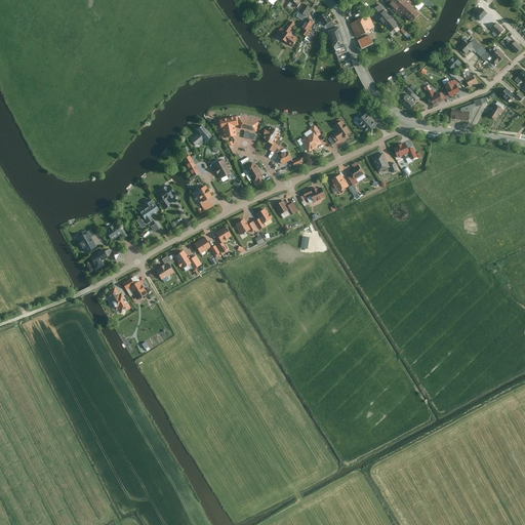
[(413,1),(411,0),(387,0),(386,3),(402,17),(404,14),(413,22),(420,12),(411,4),(413,1)]
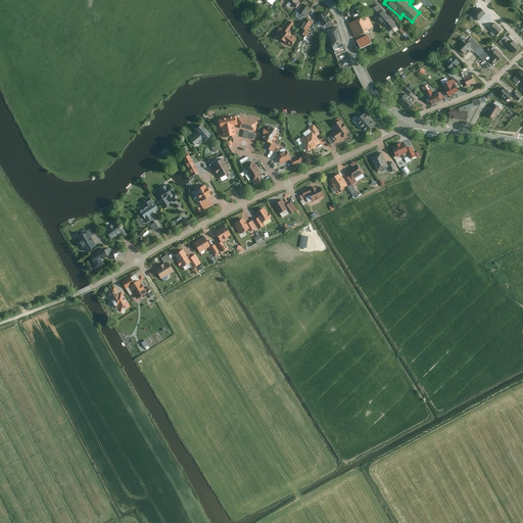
[(424,4),(419,0),(414,6),(418,10),(424,4)]
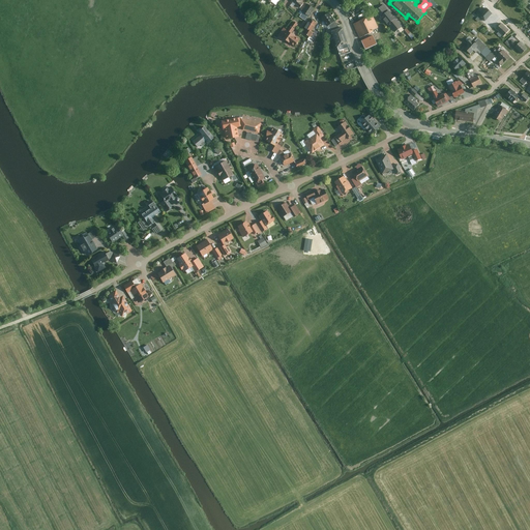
[(315,7),(308,3),(303,12),(310,17),(315,7)]
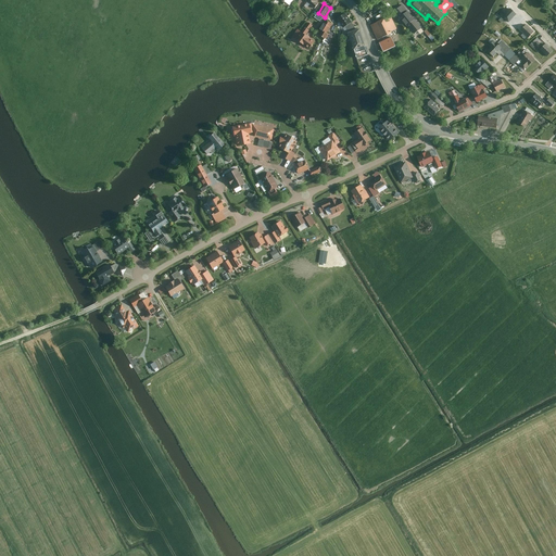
[(403,4),(394,11),(414,34),(421,27),(403,4)]
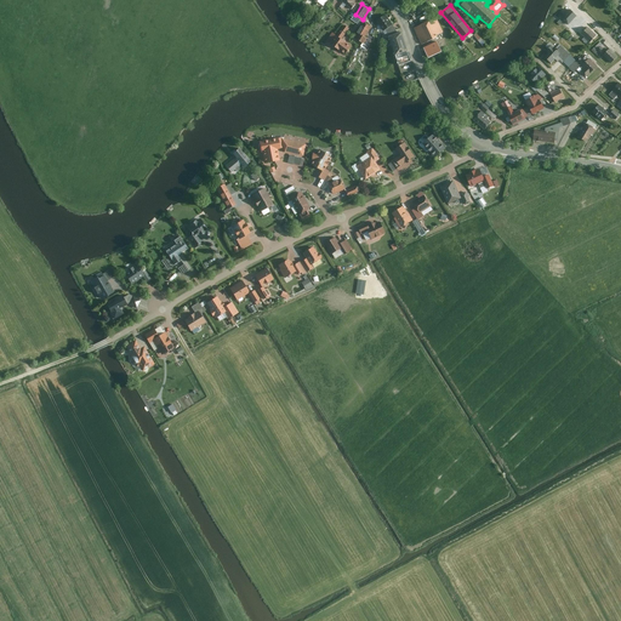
[(569,24),(577,16),(571,10),(558,22),(562,24),(565,21),(569,24)]
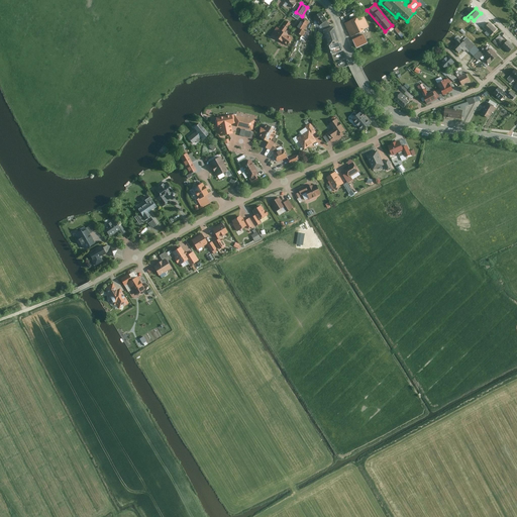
[(328,21),(322,13),(316,17),(320,25),(323,31),(327,30),(333,29),(328,21)]
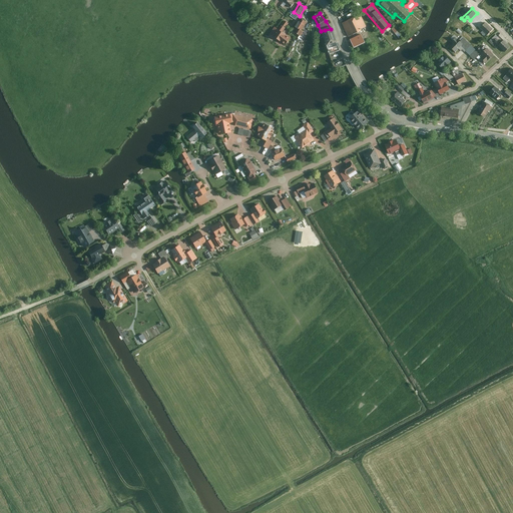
[(362,16),(345,23),(350,35),(367,28),(362,16)]
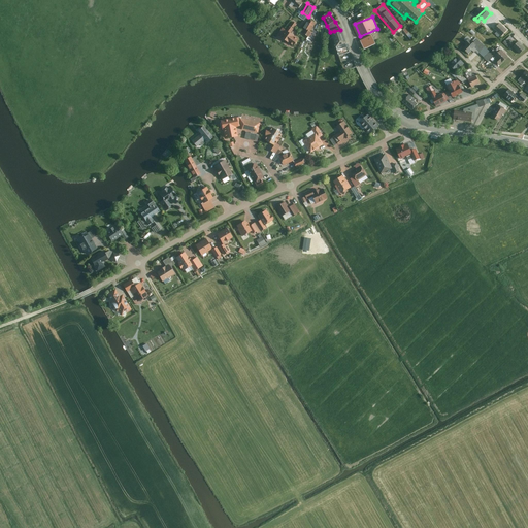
[(306,40),(312,43),(319,32),(312,29),(317,22),(309,19),(302,32),(309,36),(306,40)]
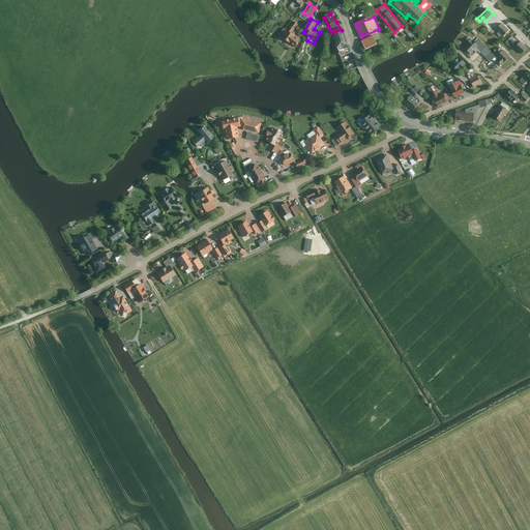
[(299,24),(295,21),(284,38),(296,46),(301,38),(293,33),(299,24)]
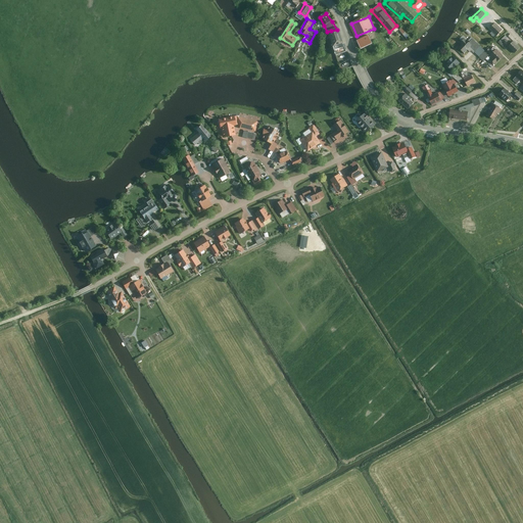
[(497,35),(503,30),(494,22),(490,28),(497,35)]
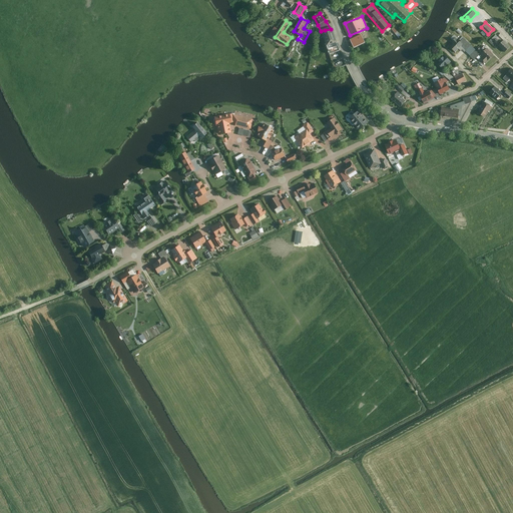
[(401,35),(395,27),(391,30),(398,38),(401,35)]
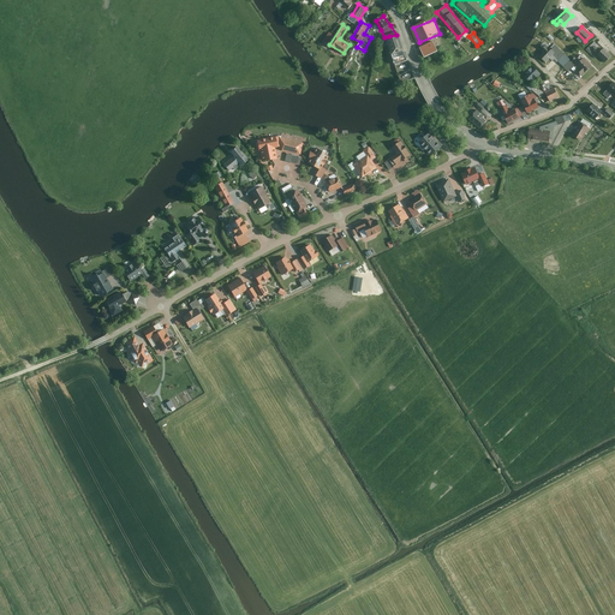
[(394,49),(405,46),(401,34),(396,35),(389,36),(394,49)]
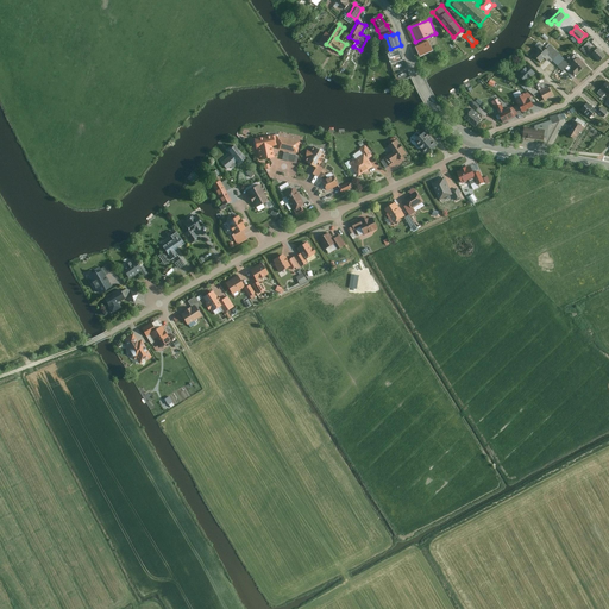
[(600,61),(606,55),(591,41),(585,46),(600,61)]
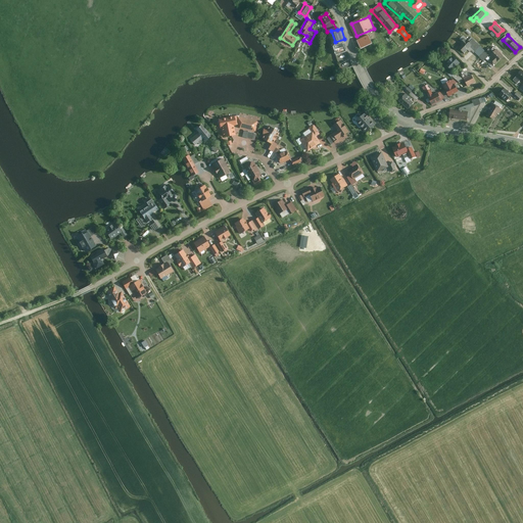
[(368,36),(358,41),(362,49),(372,43),(368,36)]
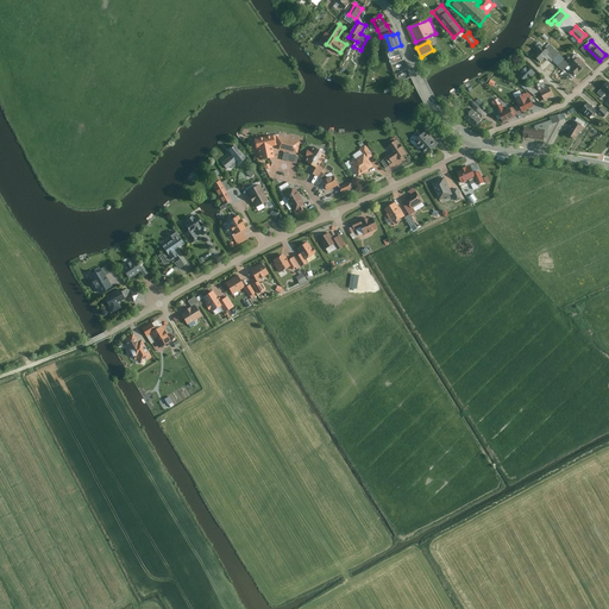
[(559,54),(547,42),(534,56),(541,62),(546,56),(552,61),(559,54)]
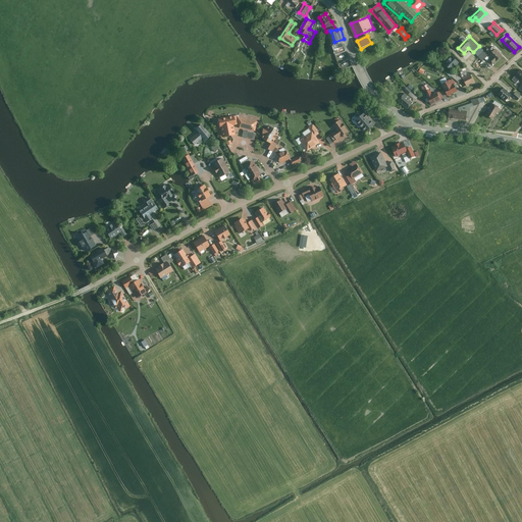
[(348,51),(344,39),(334,42),(337,54),(348,51)]
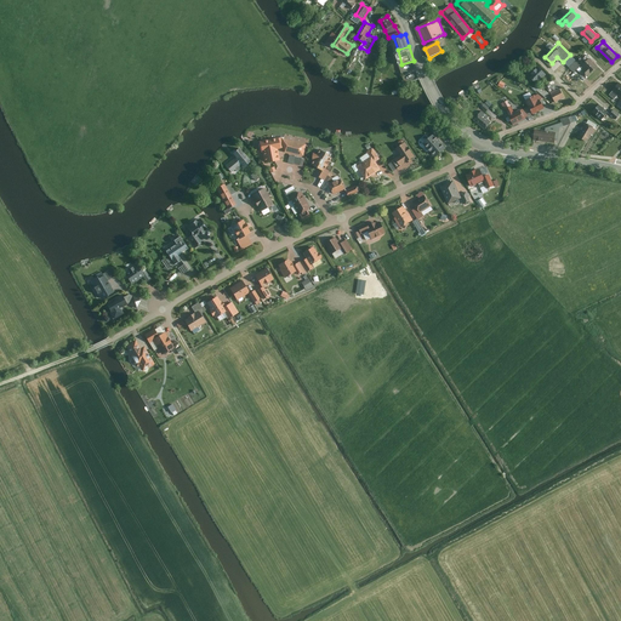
[(587,77),(597,66),(582,52),(569,68),(575,73),(584,63),(586,67),(582,72),(587,77)]
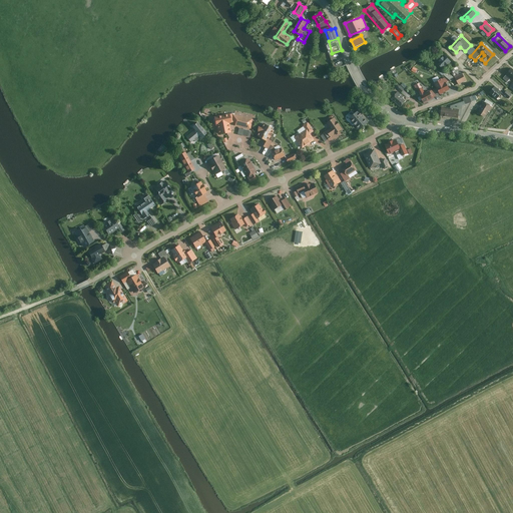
[(444,66),(445,67),(452,61),(445,54),(437,62),(439,64),(435,67),(439,70),(444,66)]
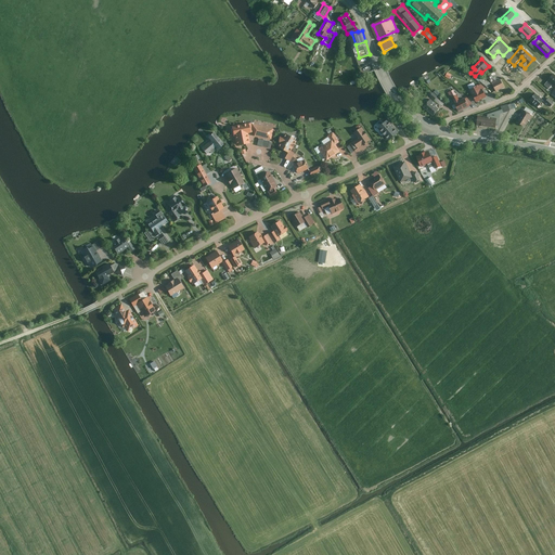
[(554,75),(553,74),(545,85),(551,88),(553,85),(554,86),(554,75)]
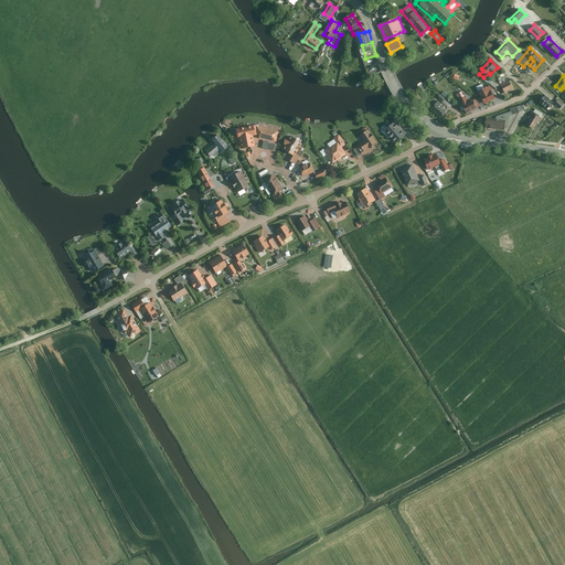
[(497,89),(500,86),(492,78),(489,82),(497,89)]
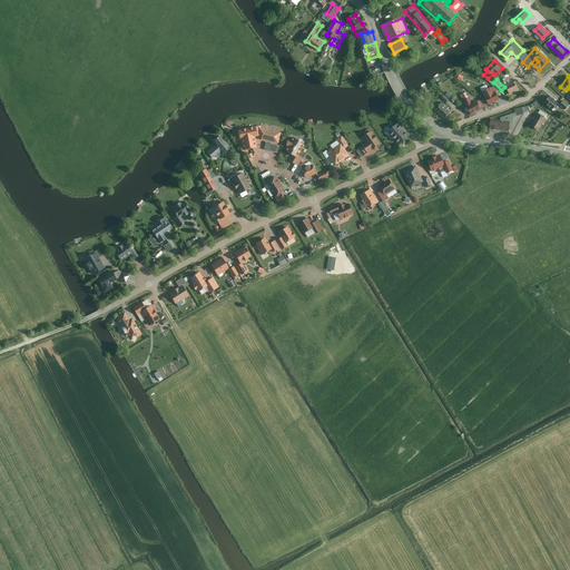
[(494,88),(488,81),(484,85),(491,91),(494,88)]
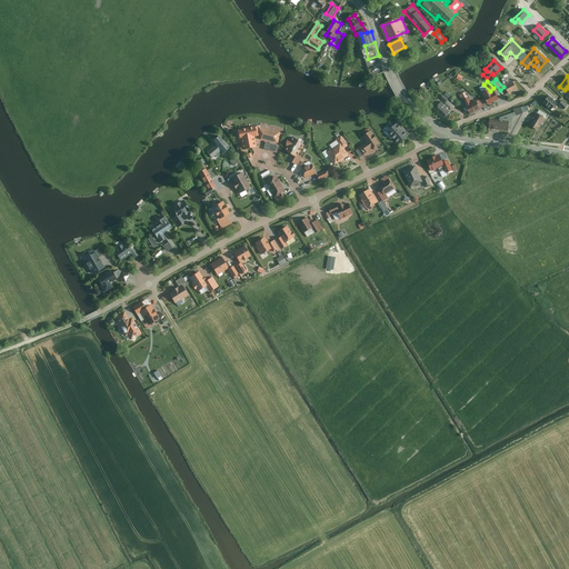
[(517,89),(512,81),(505,86),(508,92),(517,89)]
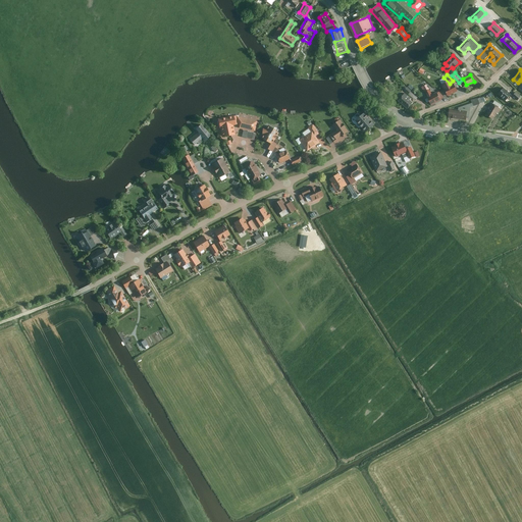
[(410,94),(416,89),(412,84),(406,90),(410,94)]
